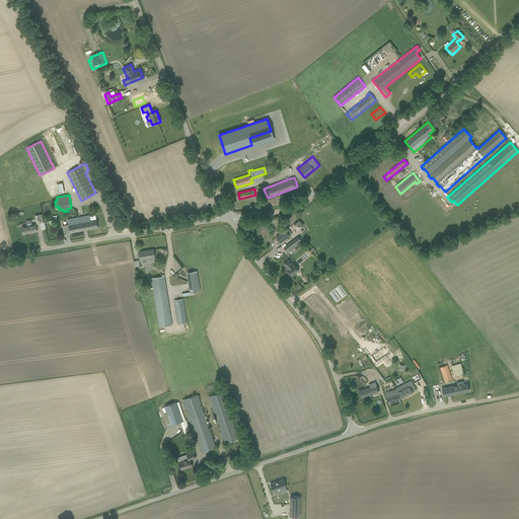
[(40,223),(42,229),(46,229),(45,222),(44,222),(42,214),(35,215),(36,224),(40,223)]
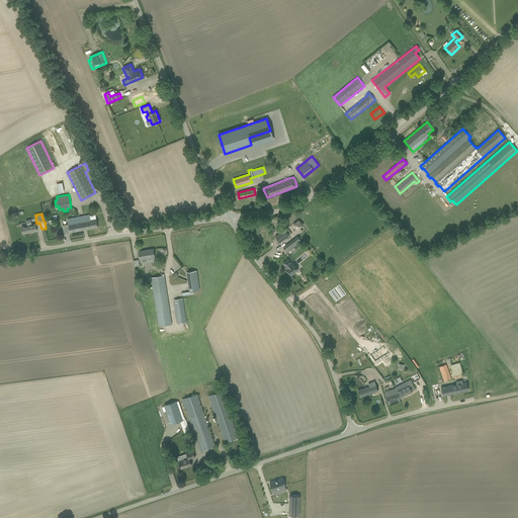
[(78,217),(81,231),(98,228),(96,219),(90,220),(89,214),(78,217)]
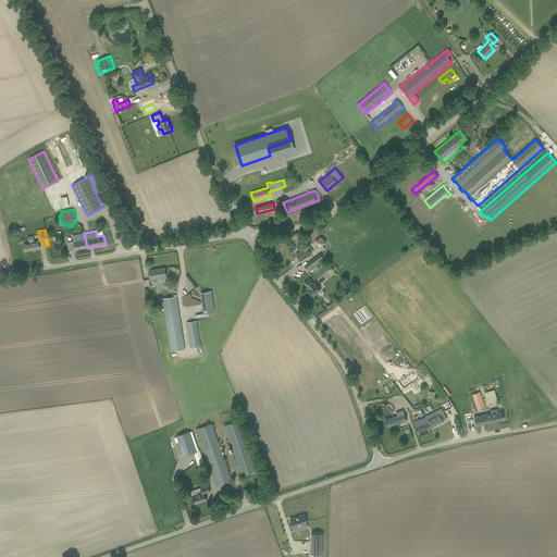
[(66,243),(69,251),(87,248),(84,233),(72,235),(73,240),(66,243)]
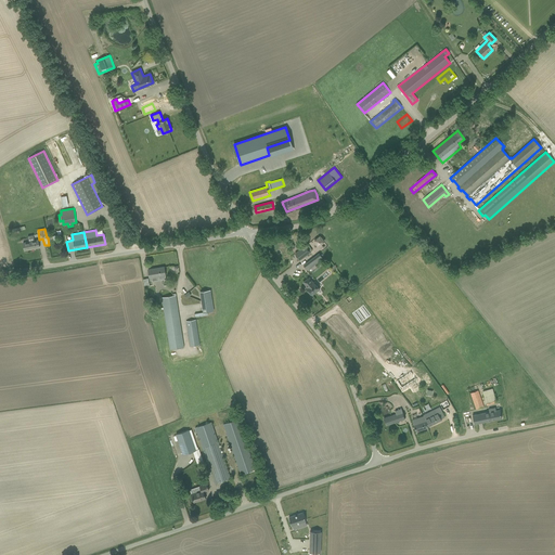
[(23,243),(25,250),(39,247),(38,240),(34,241),(33,235),(28,236),(29,242),(23,243)]
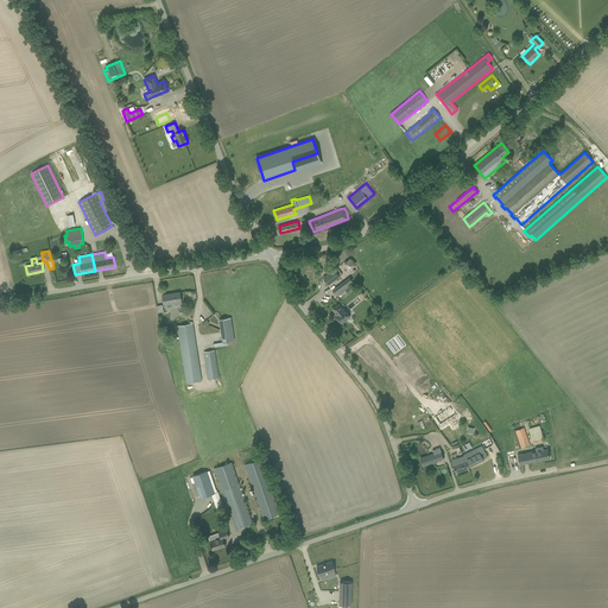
[(355,264),(352,259),(350,258),(349,259),(344,263),(344,264),(348,270),(349,270),(350,270),(355,266),(356,265),(355,264)]
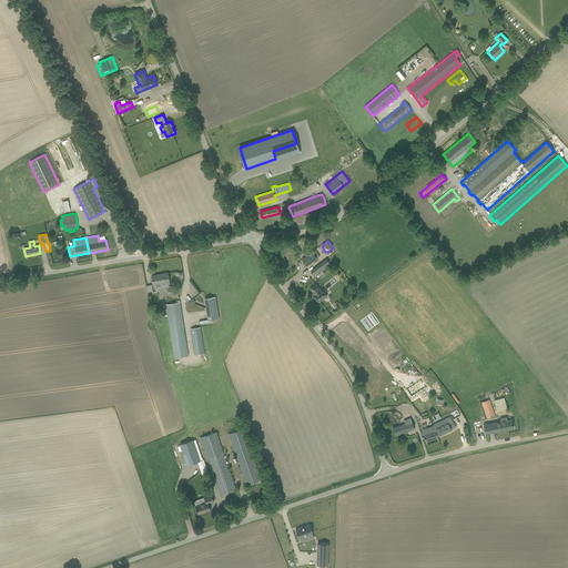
[(302,260),(307,266),(317,259),(312,252),(302,260)]
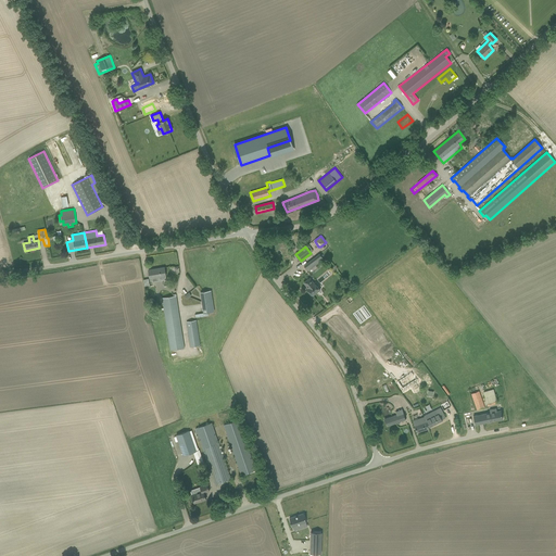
[(324,258),(319,253),(304,265),(308,270),(311,273),(317,267),(316,265),(324,258)]
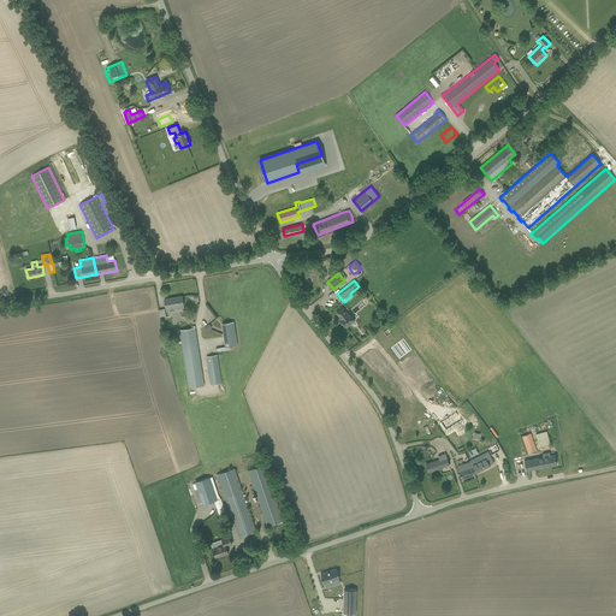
[(172,308),(173,311),(184,309),(182,296),(165,300),(166,309),(172,308)]
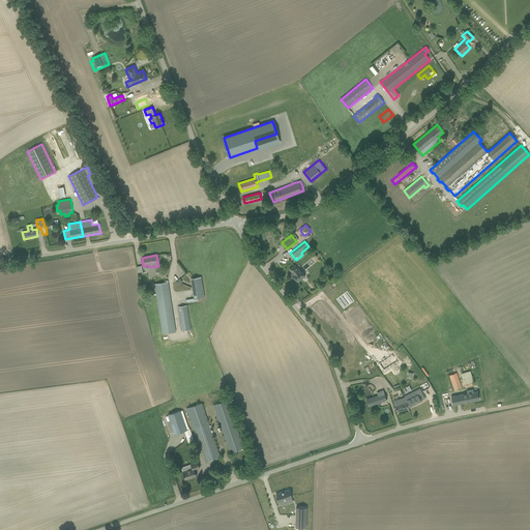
[(297,281),(298,282),(305,276),(302,272),(303,271),(301,269),(300,269),(299,269),(299,270),(295,265),(290,269),(294,274),(293,275),(295,278),(295,280),(296,281),(297,281)]
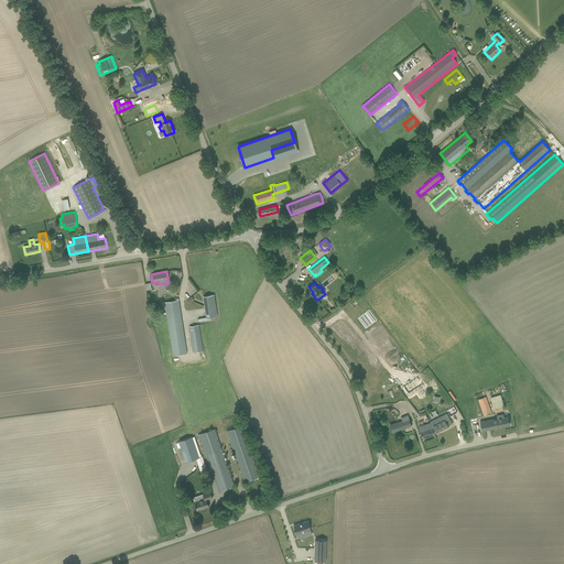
[(203,296),(206,317),(217,316),(214,295),(203,296)]
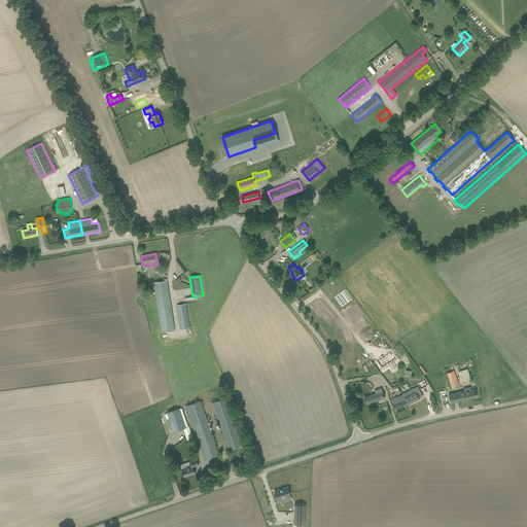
[(165,281),(153,282),(162,331),(174,329),(167,279),(165,279),(165,281)]
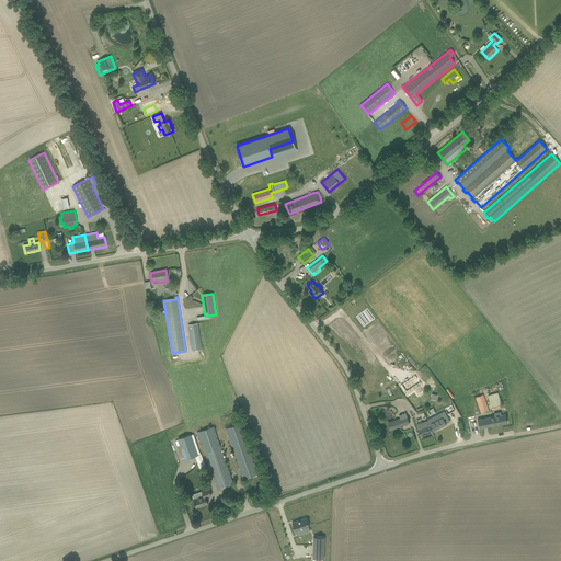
[(189,325),(192,350),(202,348),(197,323),(189,325)]
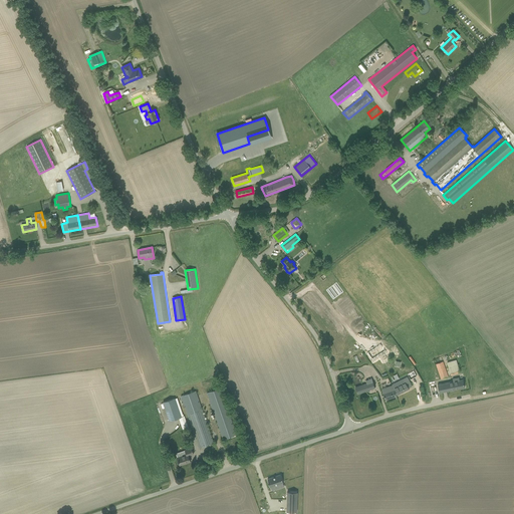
[(465,358),(477,354),(475,347),(463,351),(465,358)]
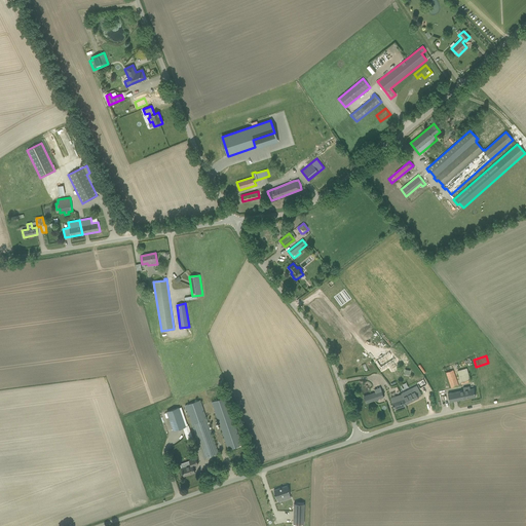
[(451,388),(458,385),(453,370),(446,372),(451,388)]
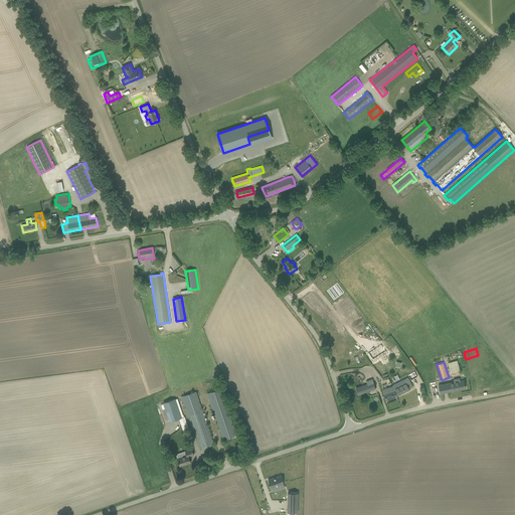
[(454,382),(439,385),(441,393),(466,388),(464,380),(460,380),(460,378),(454,379),(454,382)]
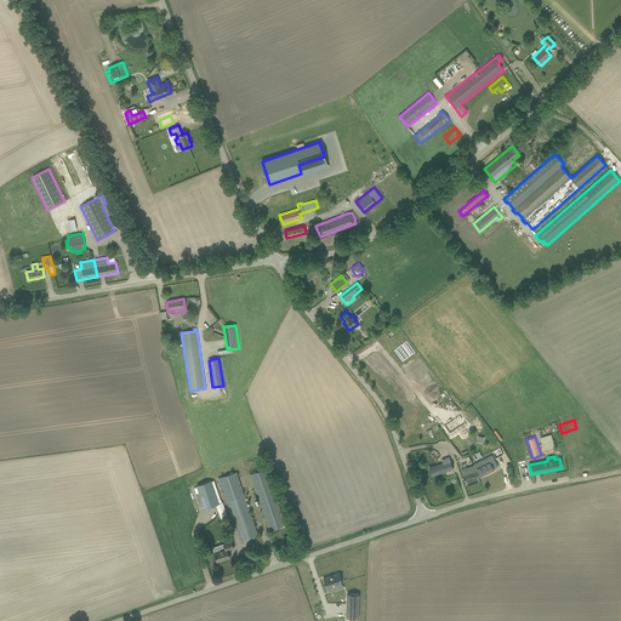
[(443,463),(429,468),(432,476),(446,471),(445,467),(451,465),(449,457),(442,460),(443,463)]
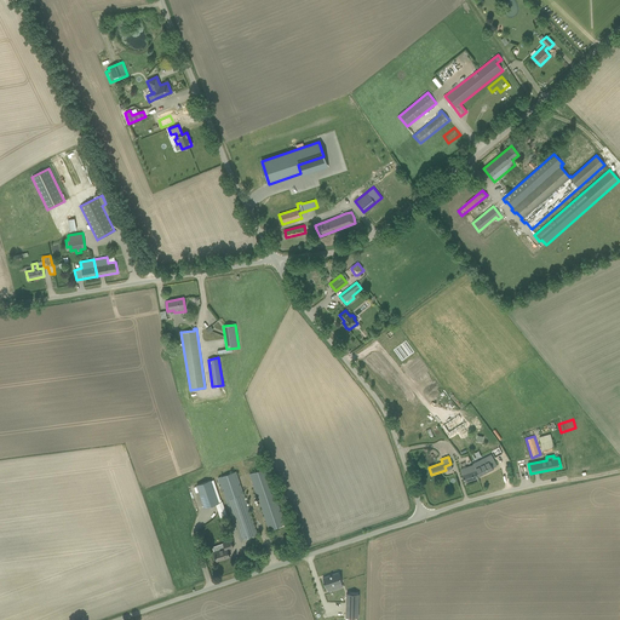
[(472,464),(460,469),(465,482),(478,477),(478,476),(493,469),(493,468),(497,465),(493,458),(489,459),(488,457),(472,464)]
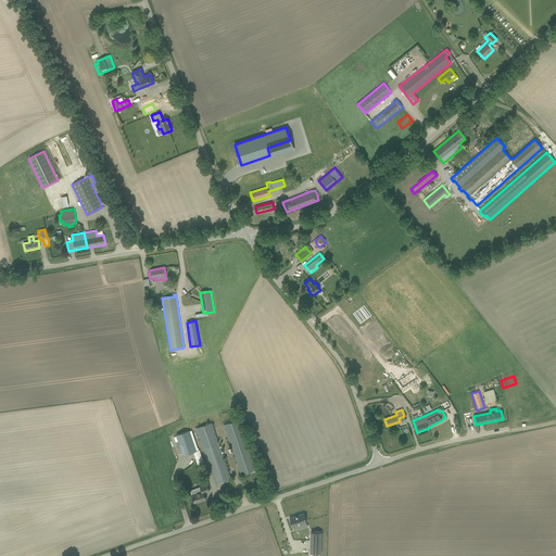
[(239,470),(241,476),(255,470),(239,420),(224,425),(239,470)]
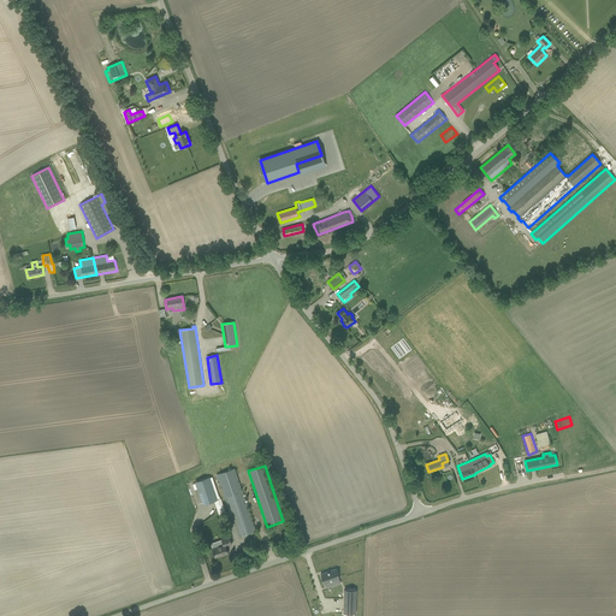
[(236,528),(238,537),(256,531),(254,525),(235,468),(217,474),(234,521),(227,523),(227,525),(230,531),(236,528)]
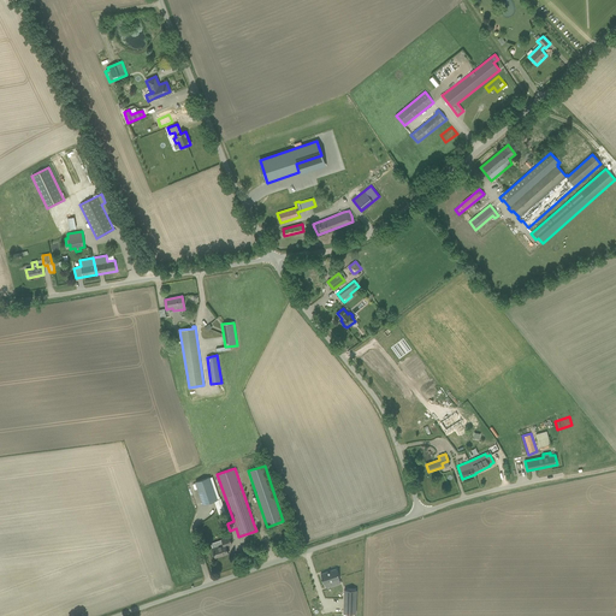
[(214,501),(219,516),(226,514),(221,498),(217,501),(209,478),(195,483),(203,504),(214,501)]
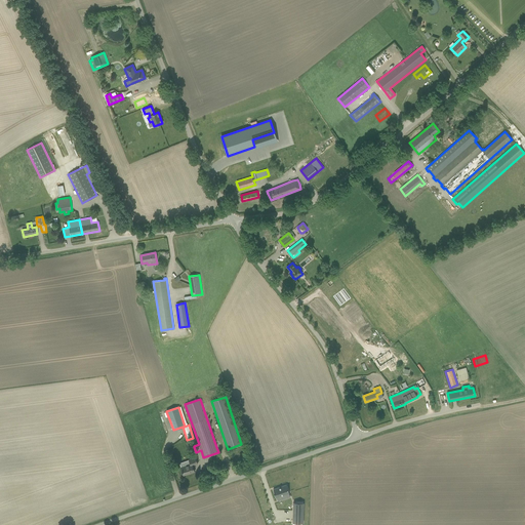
[(180,467),(184,475),(189,474),(188,473),(194,470),(193,466),(198,463),(195,456),(189,459),(190,463),(180,467)]
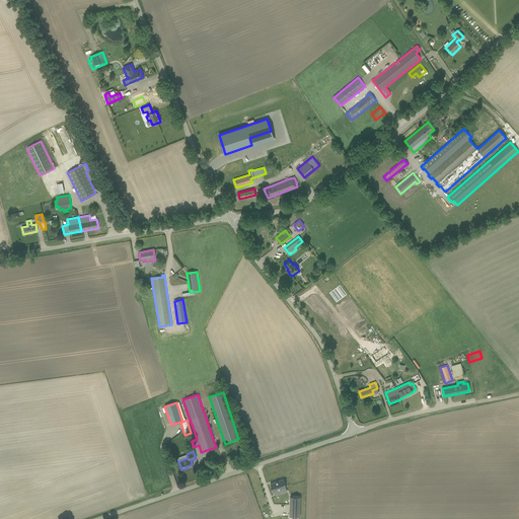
[(283,478),(270,484),(273,492),(274,492),(275,496),(279,494),(278,491),(286,488),(283,478)]
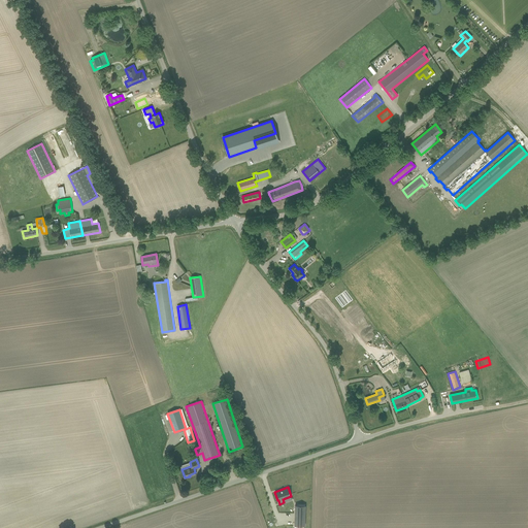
[(305,505),(295,505),(294,526),(305,526),(305,505)]
